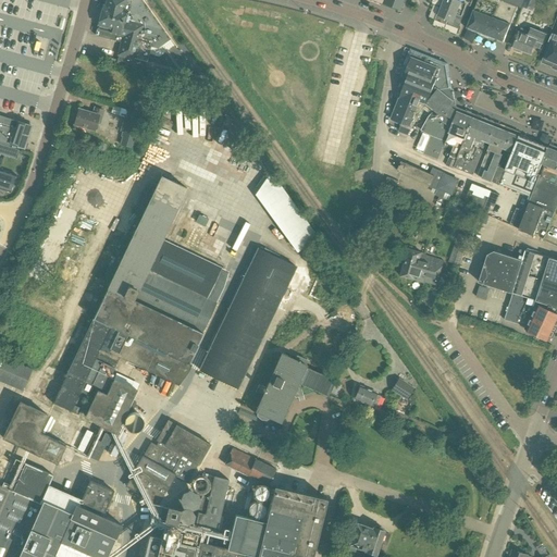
[(104,7),(96,36),(122,42),(119,54),(120,56),(119,60),(116,65),(143,72),(146,62),(147,62),(149,54),(159,57),(175,46),(143,0),(131,0),(106,0),(104,7)]
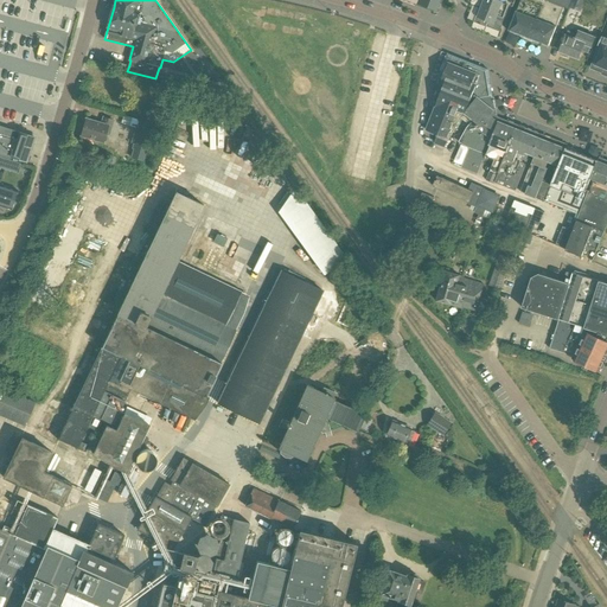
[(416,0),(415,4),(436,11),(440,0),(416,0)]
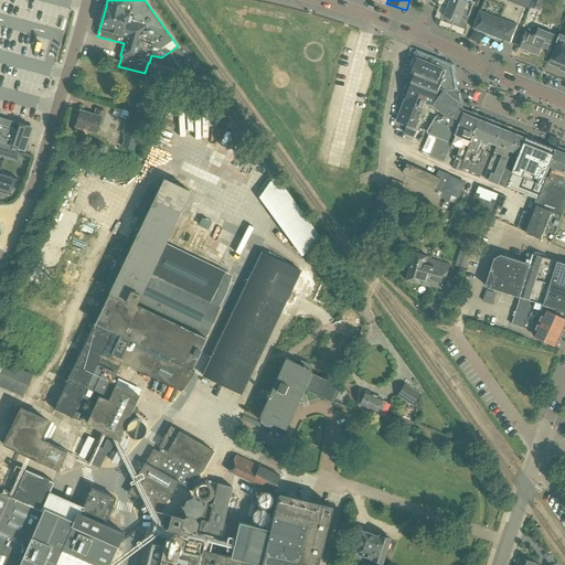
[(472,3),(464,0),(450,0),(445,16),(465,23),(468,14),(472,3)]
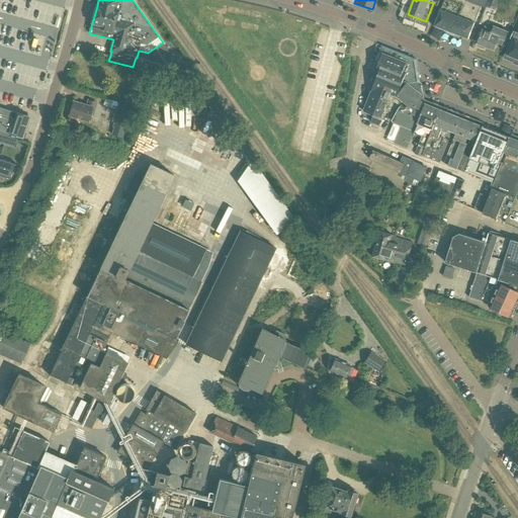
[(443,0),(434,25),(464,38),(467,39),(482,6),(486,7),(488,0),(443,0)]
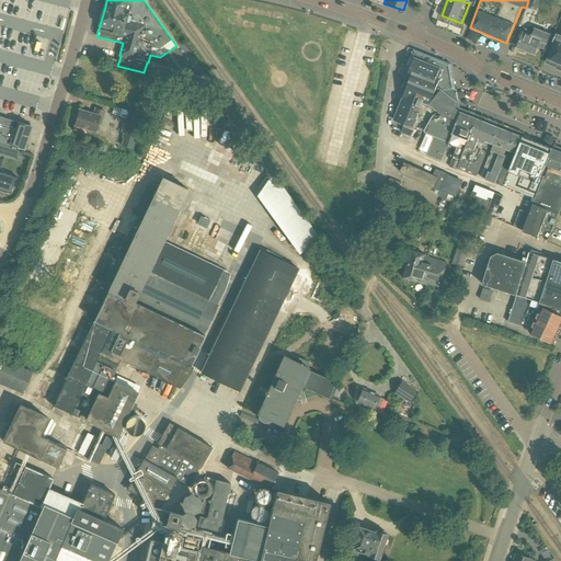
[(529,0),(526,8),(535,11),(539,0),(529,0)]
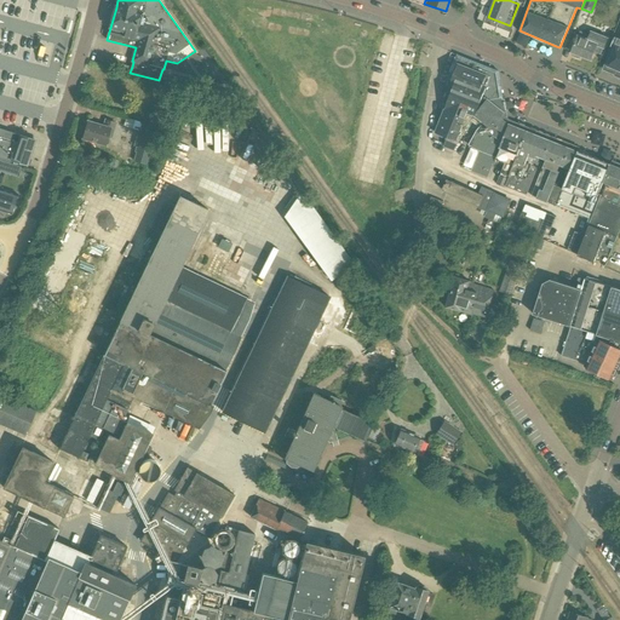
[(572,52),(591,59),(595,52),(601,55),(608,38),(587,29),(586,34),(580,32),(572,52)]
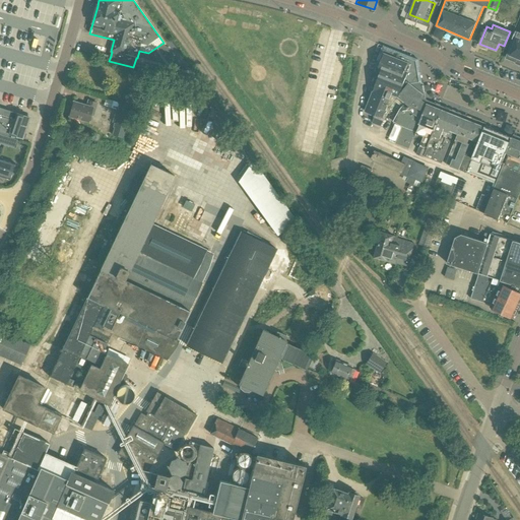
[(509,55),(519,59),(519,27),(518,35),(515,34),(511,43),(514,44),(509,55)]
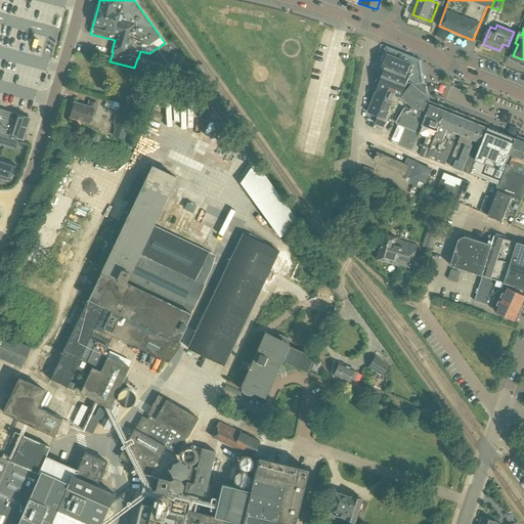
[(412,84),(425,83),(421,60),(390,48),(375,87),(379,89),(368,113),(379,117),(376,125),(384,128),(401,96),(407,86),(412,84)]
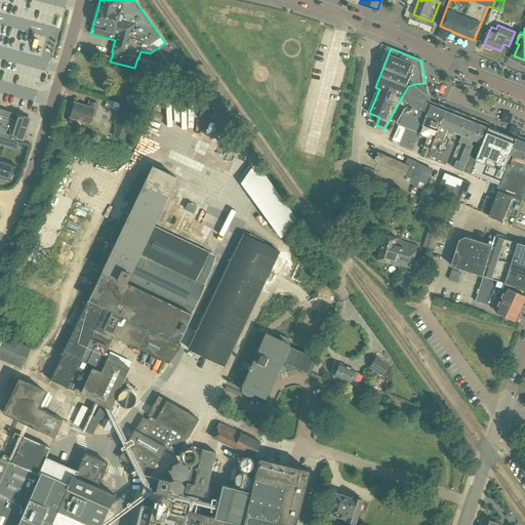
[(524,81),(524,73),(519,71),(516,79),(524,81)]
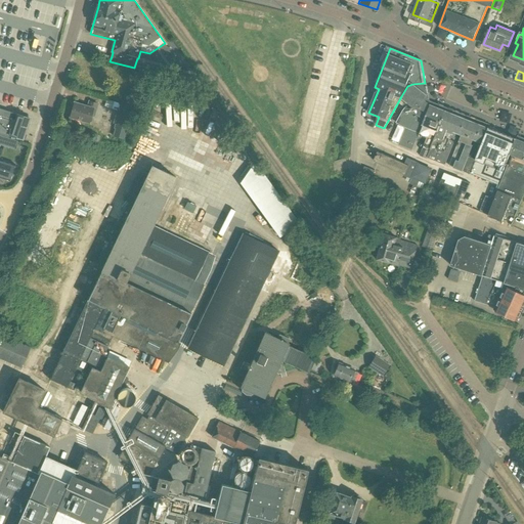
[(427,94),(425,83),(412,84),(407,86),(401,96),(409,102),(403,110),(396,122),(405,128),(420,133),(423,125),(430,105),(423,99),(426,95),(427,94)]
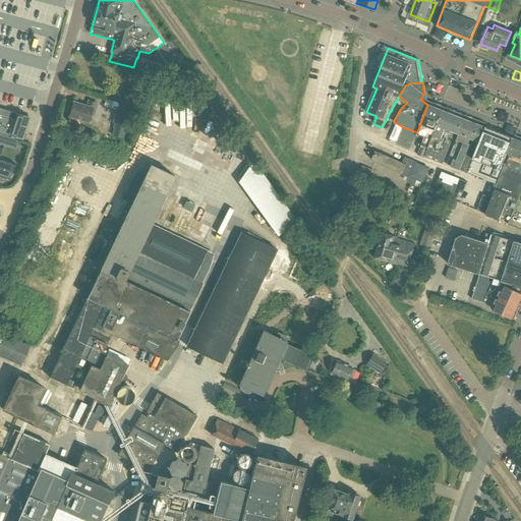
[(69,116),(89,122),(91,115),(94,115),(97,104),(89,101),(87,106),(73,103),(69,116)]
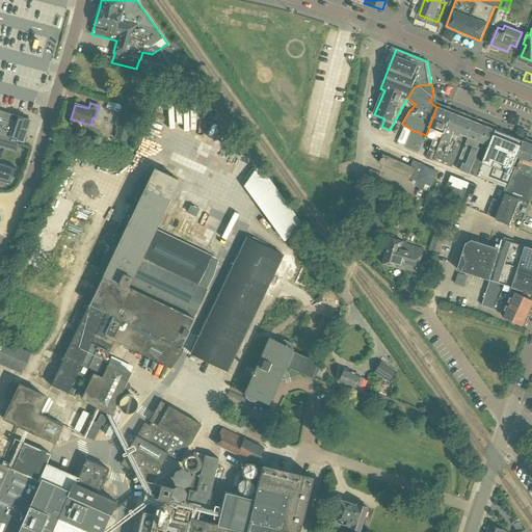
[(114,139),(126,141),(134,109),(121,106),(115,126),(117,127),(114,139)]
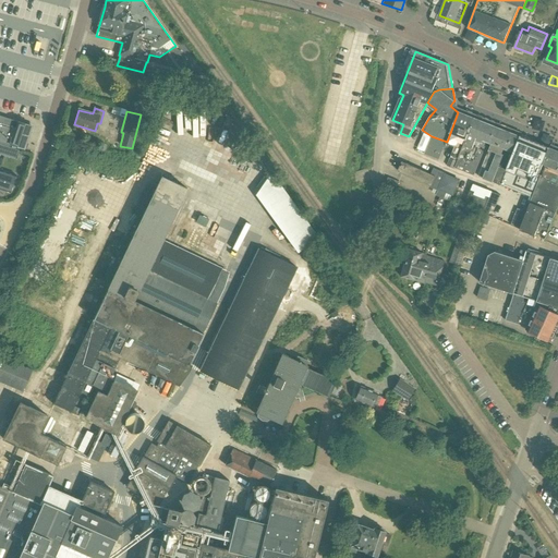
[(451,156),(458,158),(475,118),(459,112),(458,112),(450,133),(447,142),(446,144),(455,147),(451,156)]
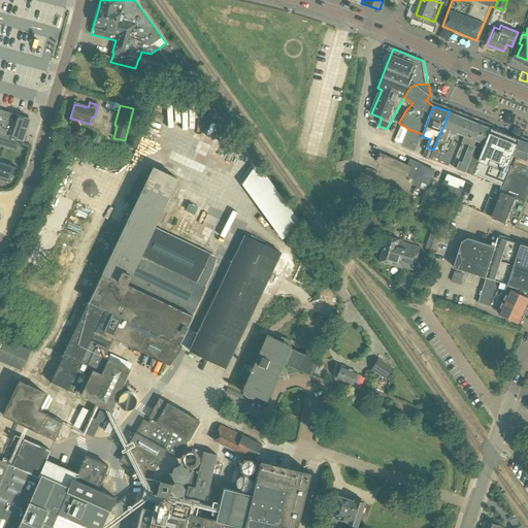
[(0,145),(15,151),(19,142),(10,140),(9,139),(9,137),(11,137),(20,140),(23,141),(30,120),(14,114),(12,120),(6,118),(7,114),(0,111),(0,145)]
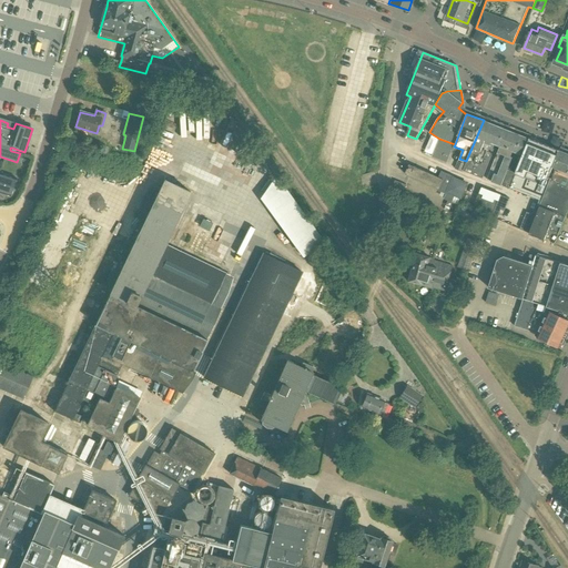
[(484,120),(466,161),(463,170),(483,178),(492,154),(495,145),(496,143),(503,128),(484,120)]
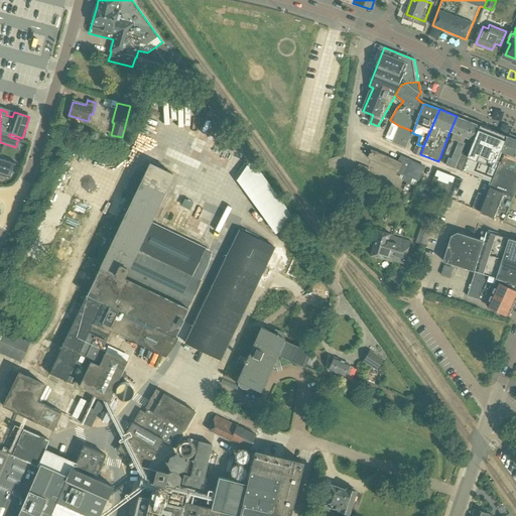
[(450,130),(449,132),(455,134),(456,132),(461,118),(457,116),(450,130)]
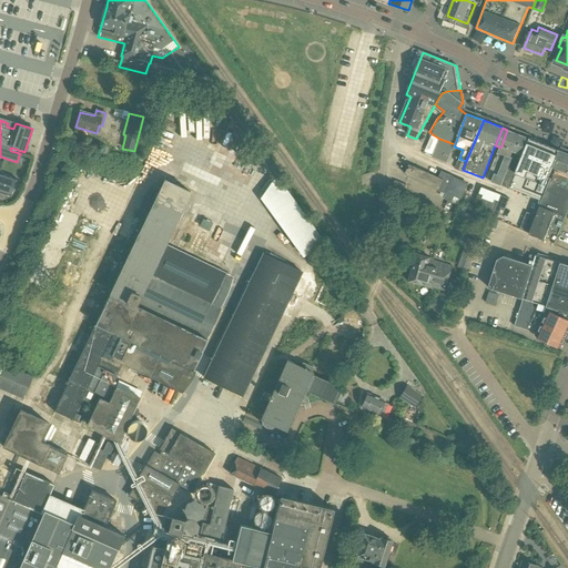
[(488,180),(509,189),(514,179),(529,139),(507,130),(501,145),(500,148),(488,180)]
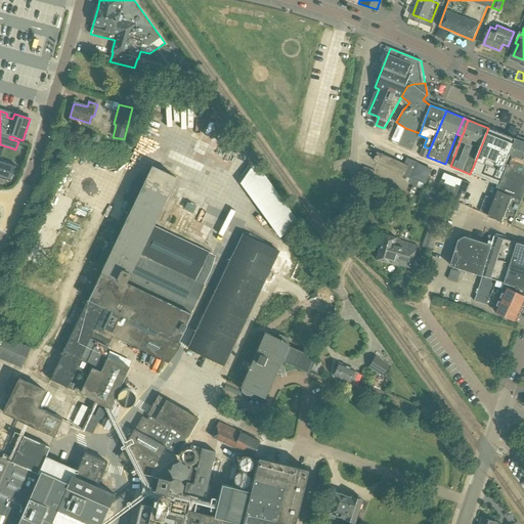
[(419,135),(420,133),(405,128),(399,144),(412,150),(419,134),(419,135)]
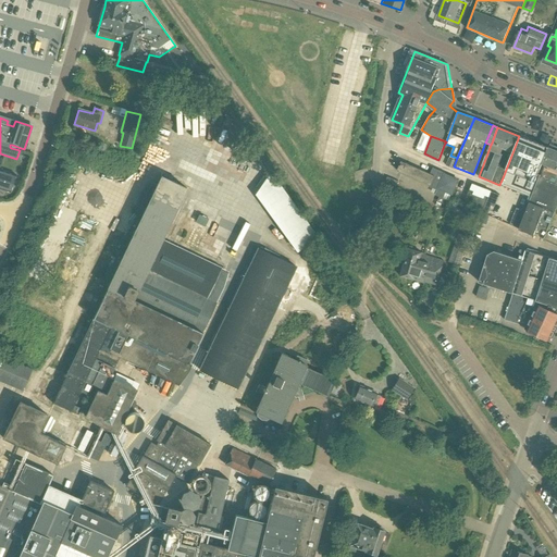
[(504,175),(499,185),(529,196),(535,182),(531,180),(536,168),(540,170),(548,148),(519,136),(504,175)]
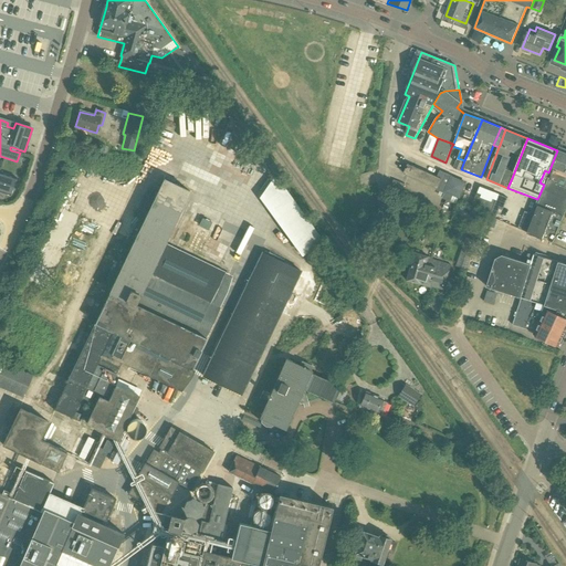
[(565,154),(559,152),(554,167),(549,178),(541,201),(527,233),(542,240),(543,237),(552,241),(562,216),(563,216),(565,209),(565,154)]
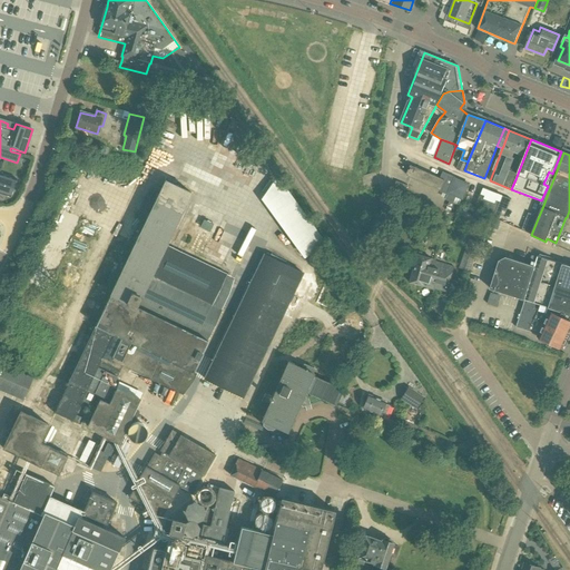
[(457,169),(463,173),(467,165),(460,161),(457,169)]
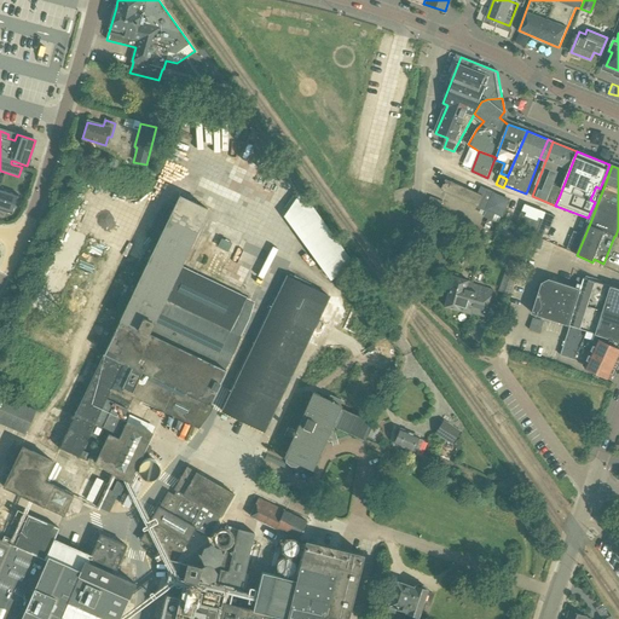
[(446,179),(441,190),(446,192),(451,181),(446,179)]
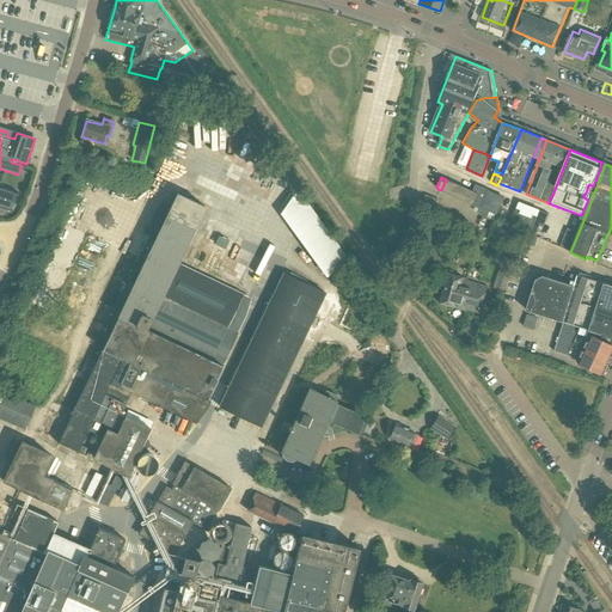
[(276,191),(286,193),(288,181),(279,179),(276,191)]
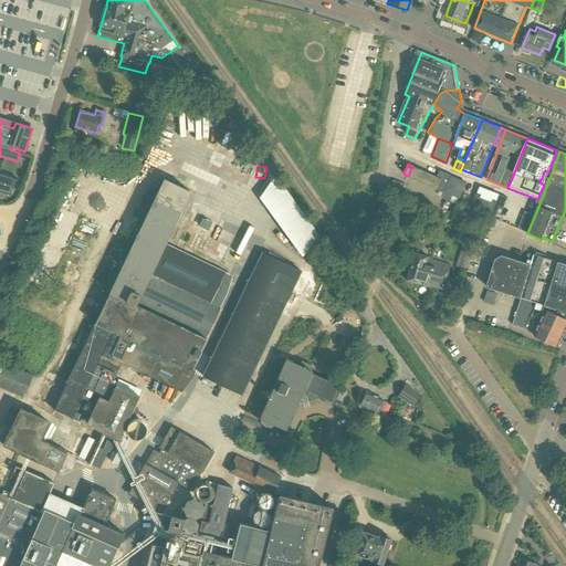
[(412,166),(408,176),(438,188),(437,189),(446,192),(443,198),(447,199),(444,205),(456,210),(458,205),(457,203),(465,182),(452,177),(452,176),(439,170),(437,177),(412,166)]
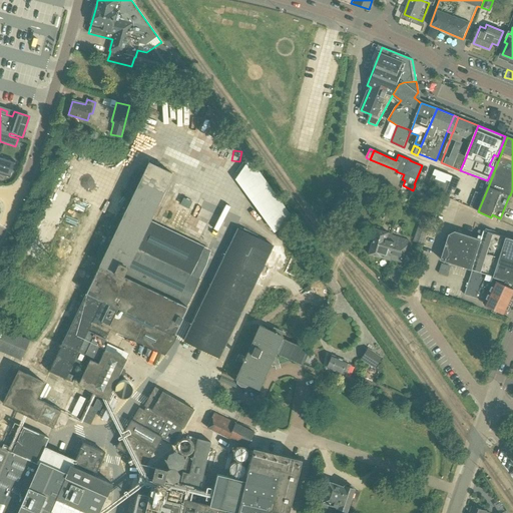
[(0,173),(9,176),(14,161),(0,156),(0,173)]
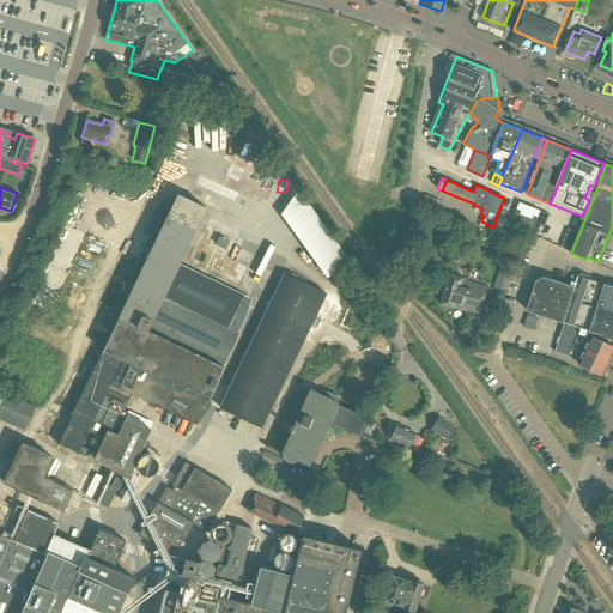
[(298,189),(280,214),(327,278),(350,262),(298,189)]
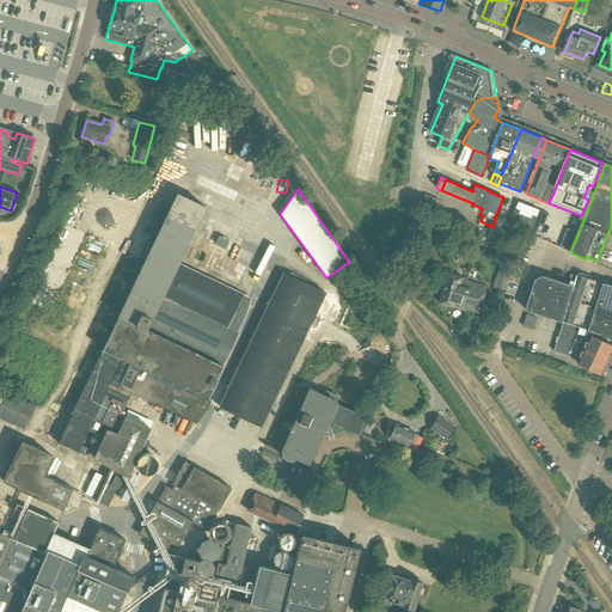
[(207,401),(238,334),(227,328),(243,294),(179,264),(206,207),(177,194),(170,208),(161,204),(148,232),(157,237),(99,357),(59,444),(85,457),(86,454),(102,422),(115,428),(132,392),(191,421),(202,398),(207,401)]
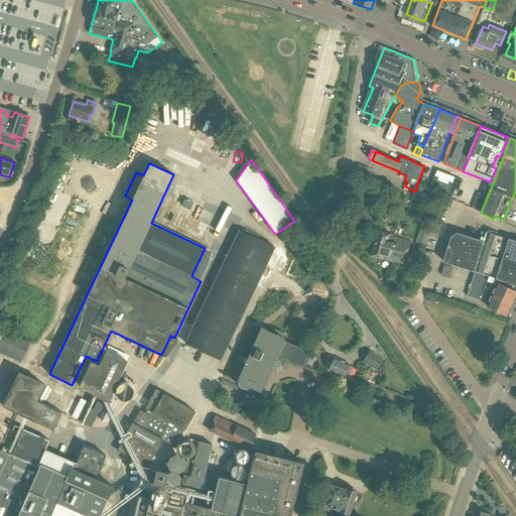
[(359,164),(355,173),(366,177),(370,168),(359,164)]
